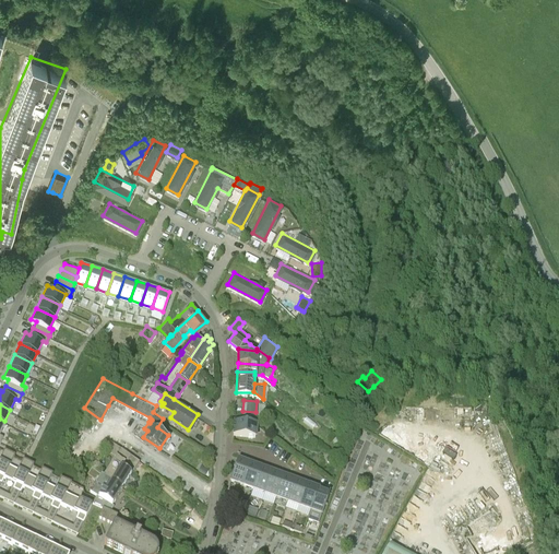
[(241,420),(234,419),(233,432),(254,434),(256,421),(254,421),(256,412),(242,411),(241,420)]
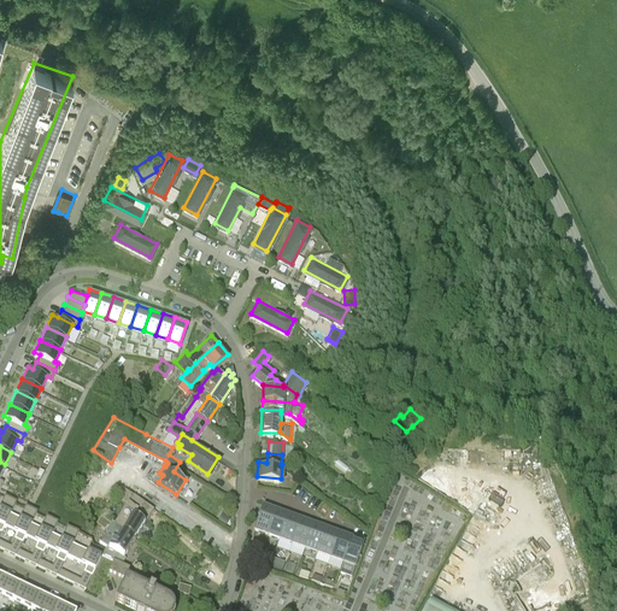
[(366,482),(370,486),(371,485),(376,489),(378,486),(374,481),(375,480),(371,477),(366,482)]
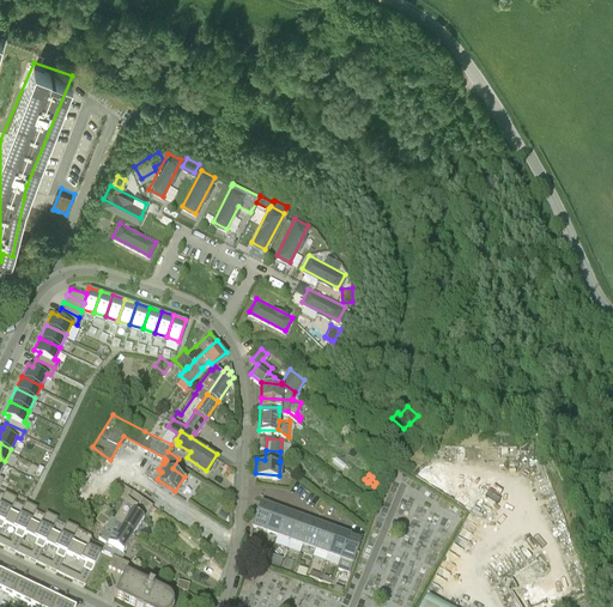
[(133,489),(126,484),(120,480),(115,486),(128,495),(133,489)]
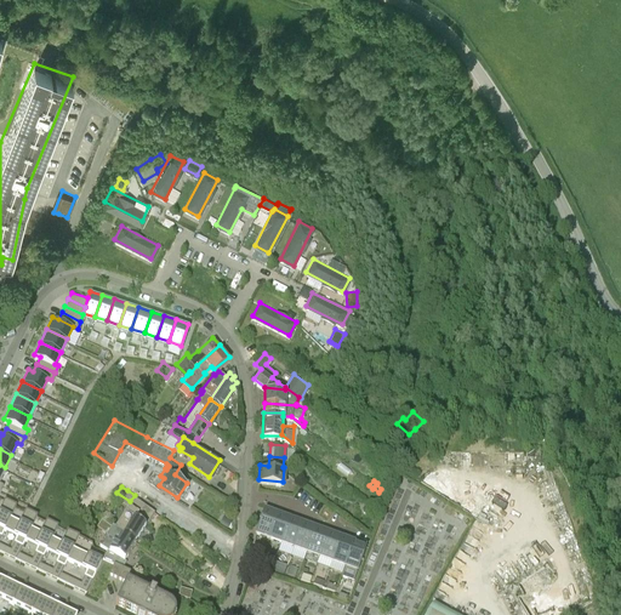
[(135,495),(130,501),(151,514),(154,508),(135,495)]
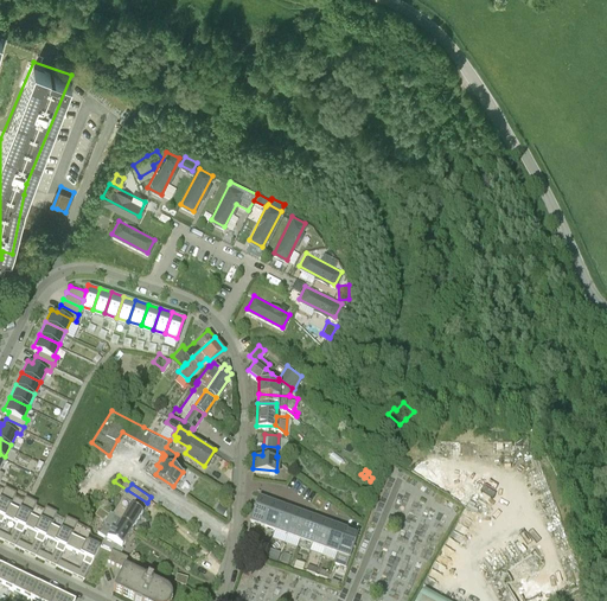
[(0,522),(4,515),(10,502),(16,490),(4,485),(0,492),(0,522)]
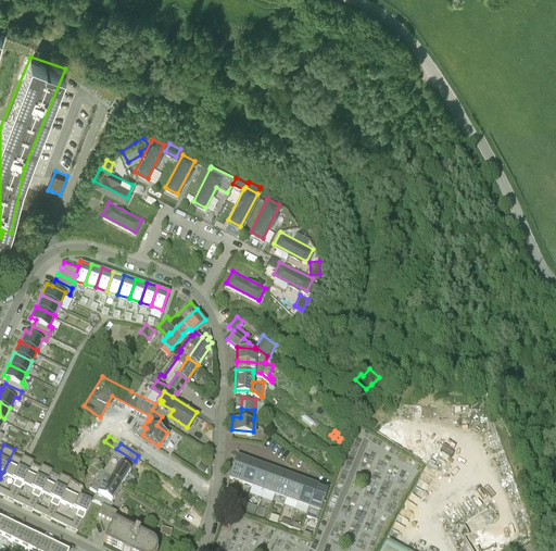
[(116,449),(104,467),(102,471),(102,472),(121,483),(124,478),(129,468),(135,461),(116,449)]
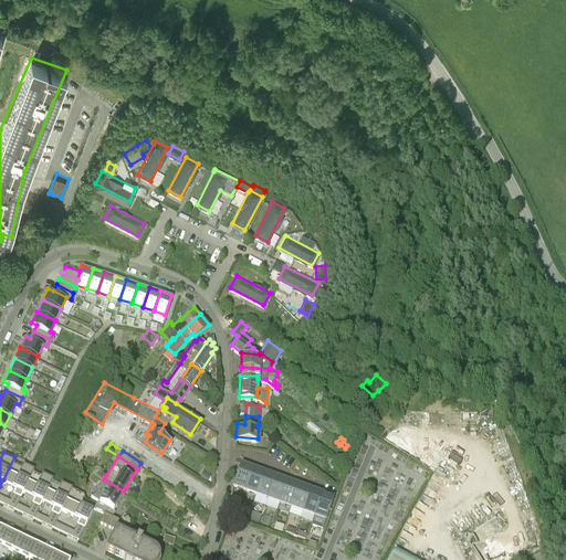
[(9,467),(3,479),(16,485),(10,497),(8,502),(14,505),(17,500),(23,488),(29,477),(33,466),(23,461),(18,472),(9,467)]
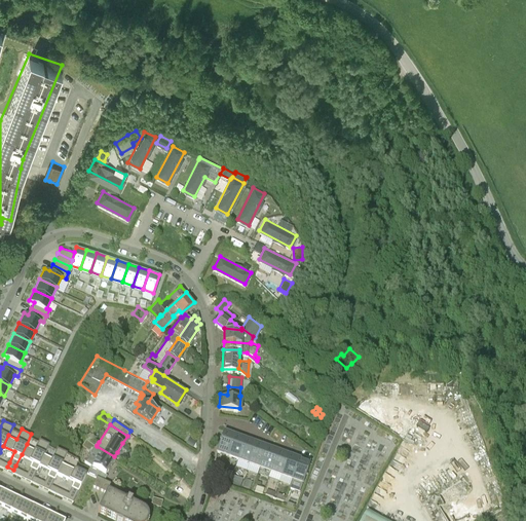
[(223,429),(216,448),(227,452),(234,433),(223,429)]
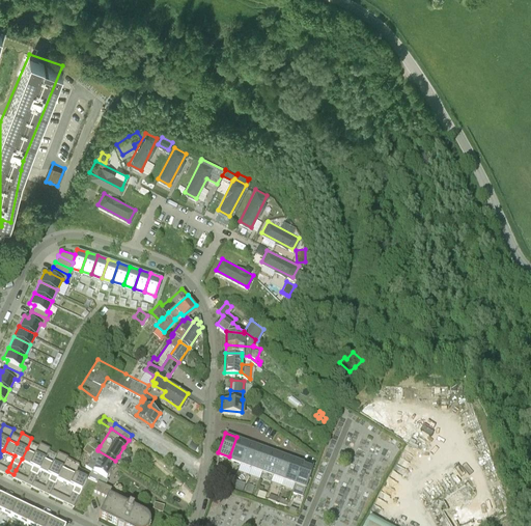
[(191,437),(187,444),(194,448),(198,441),(191,437)]
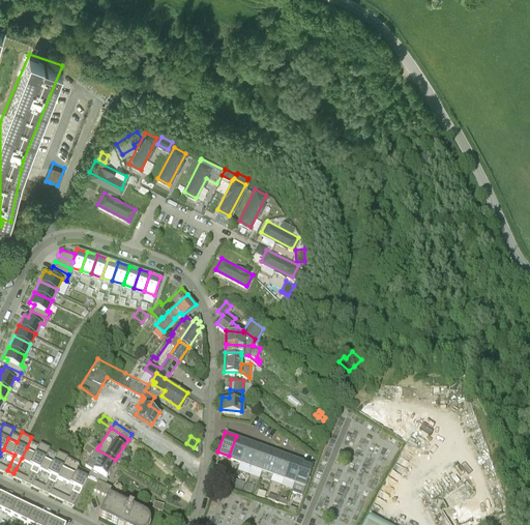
[(246,440),(236,436),(229,456),(239,460),(246,440)]
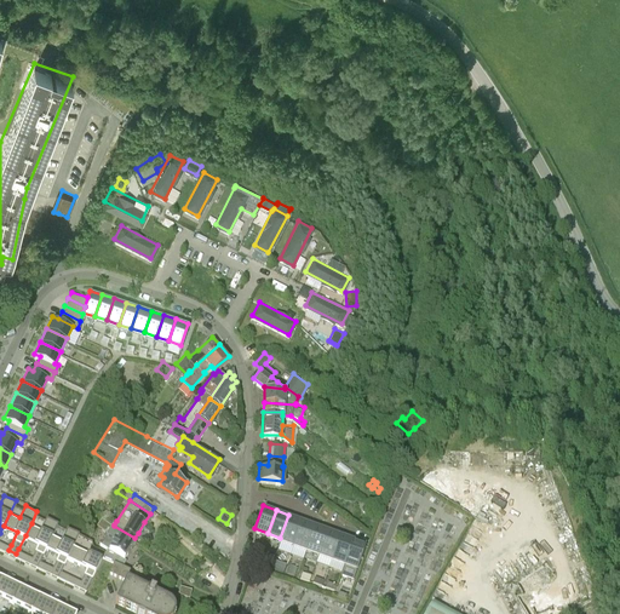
[(32,523),(26,535),(38,541),(32,555),(29,560),(38,564),(40,560),(46,545),(52,533),(58,521),(46,515),(40,527),(32,523)]
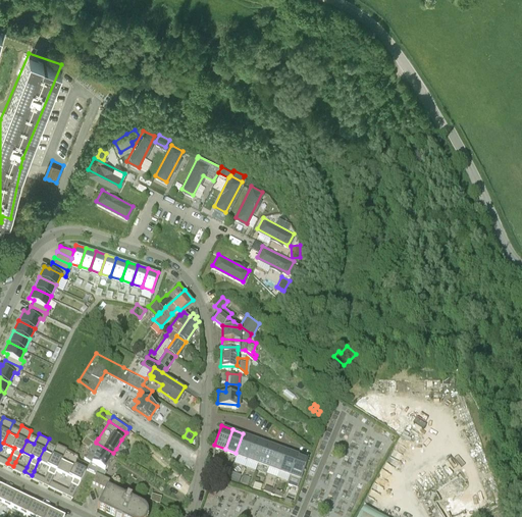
[(247,457),(254,437),(243,433),(236,453),(247,457)]
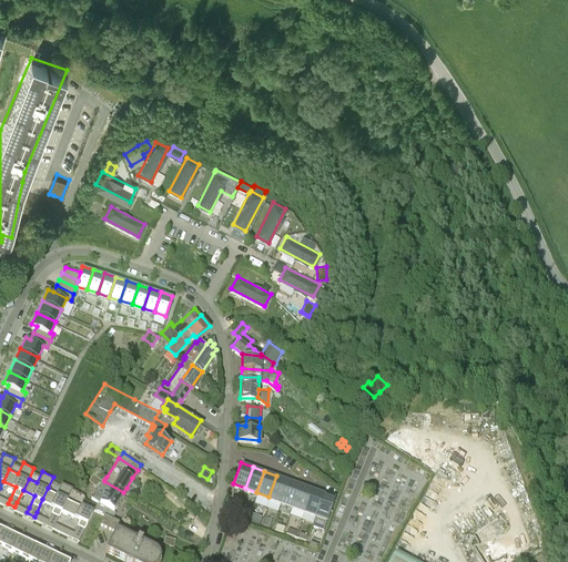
[(113,508),(123,492),(104,481),(104,480),(94,472),(90,479),(98,486),(92,494),(113,508)]
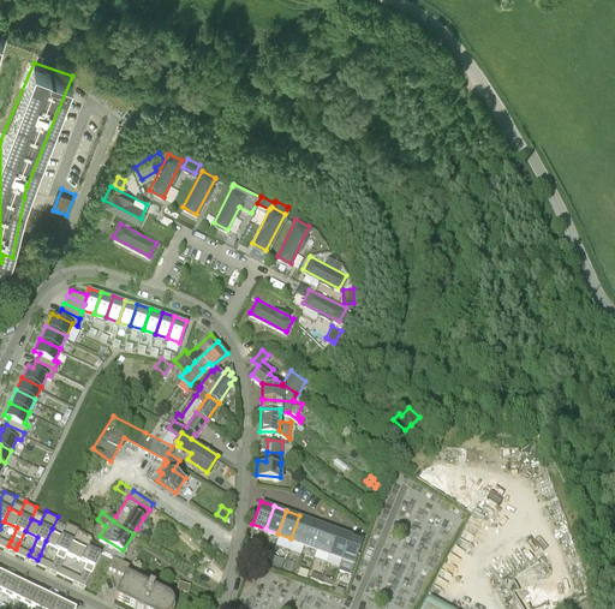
[(311,520),(299,515),(291,538),(304,543),(311,520)]
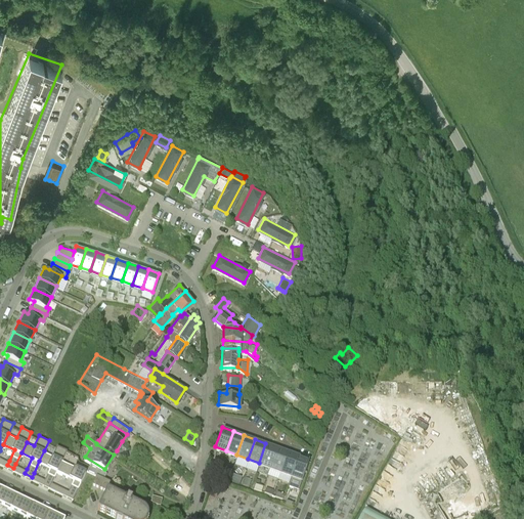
[(276,446),(265,443),(259,463),(269,466),(276,446)]
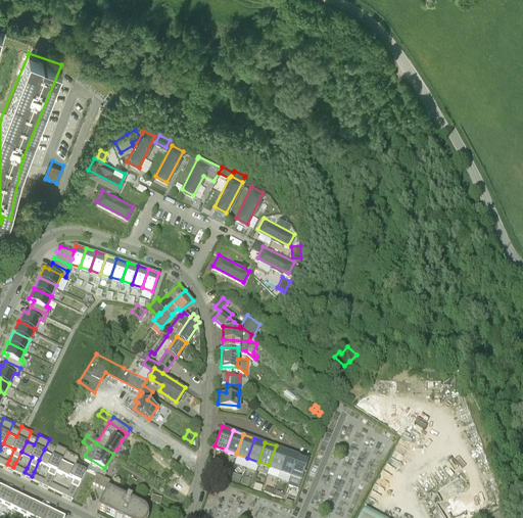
[(44,450),(39,460),(49,465),(44,477),(42,481),(49,484),(51,480),(56,468),(61,458),(66,448),(56,443),(52,454),(44,450)]
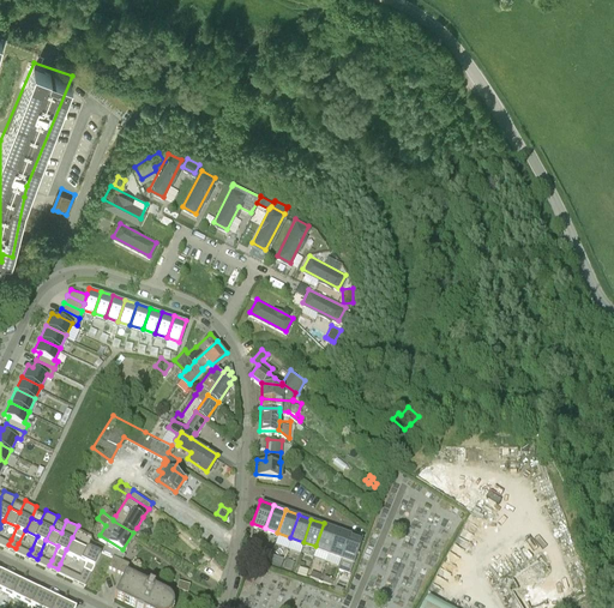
[(315,546),(329,551),(337,528),(324,523),(315,546)]
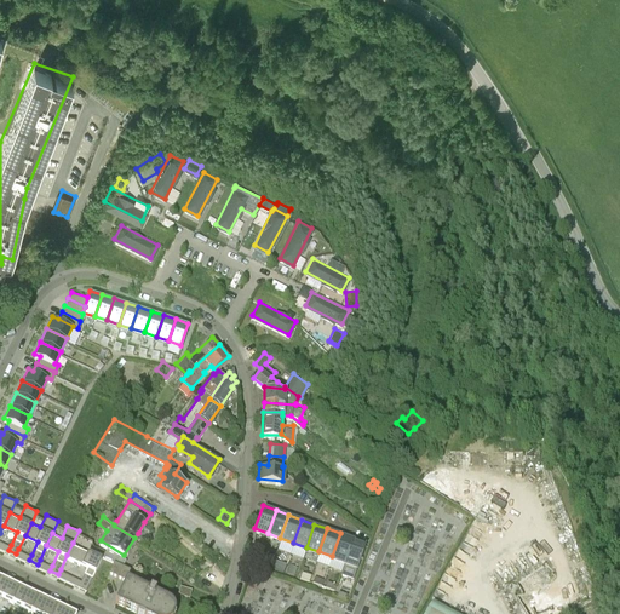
[(352,538),(340,533),(332,556),(344,561),(352,538)]
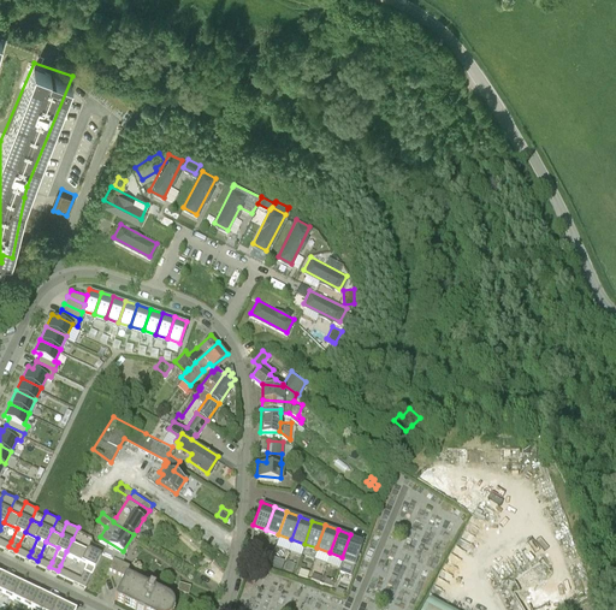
[(363,539),(350,534),(342,557),(355,562),(363,539)]
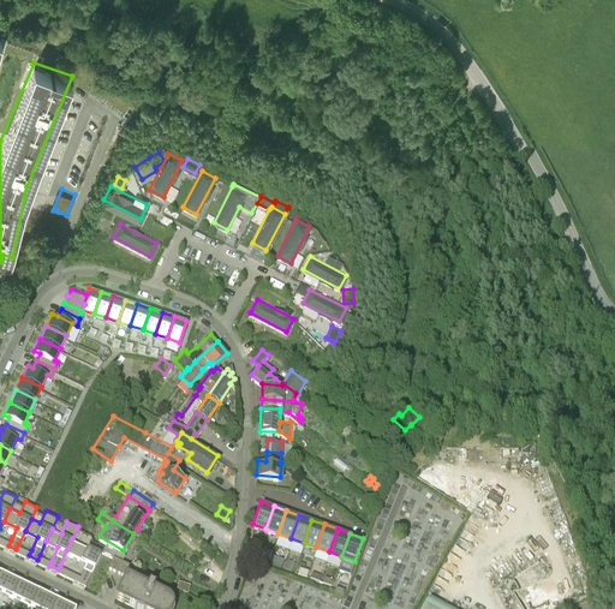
[(72,538),(66,550),(87,560),(79,574),(77,579),(85,583),(100,551),(72,538)]
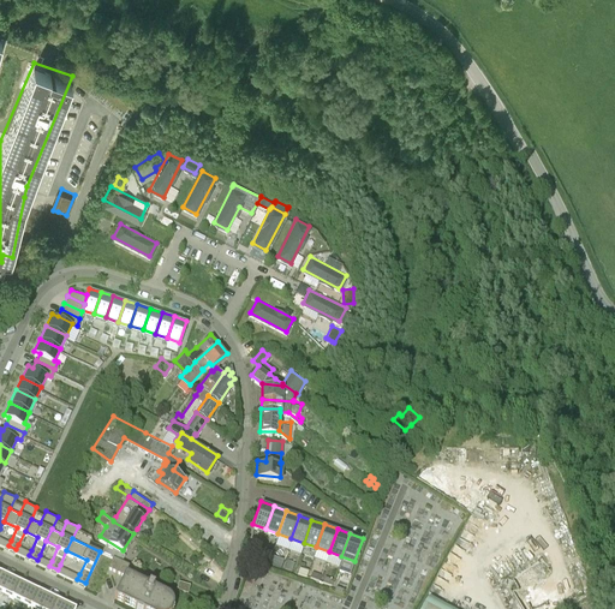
[(260,545),(258,551),(269,556),(273,549),(264,545),(264,547),(260,545)]
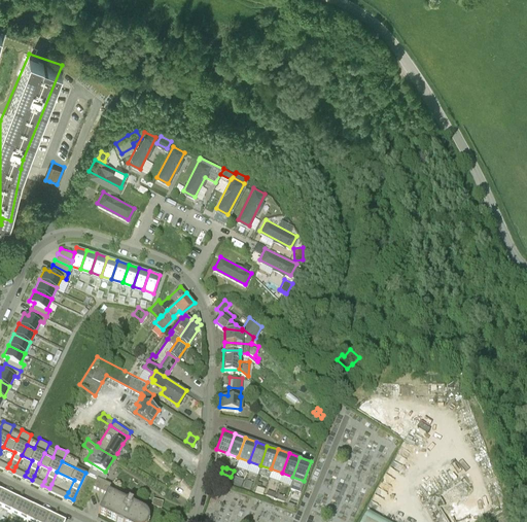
[(116,518),(115,521),(116,521),(116,520),(119,521),(121,521),(123,521),(124,521),(146,521),(148,519),(148,515),(147,512),(145,509),(143,508),(132,501),(132,499),(128,497),(127,499),(108,490),(112,482),(100,477),(97,475),(93,484),(107,490),(98,509),(116,518)]
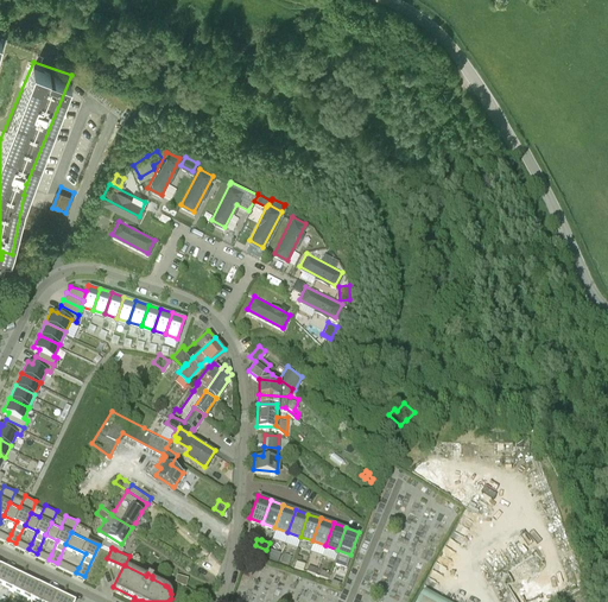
[(284,550),(280,558),(289,562),(291,553),(284,550)]
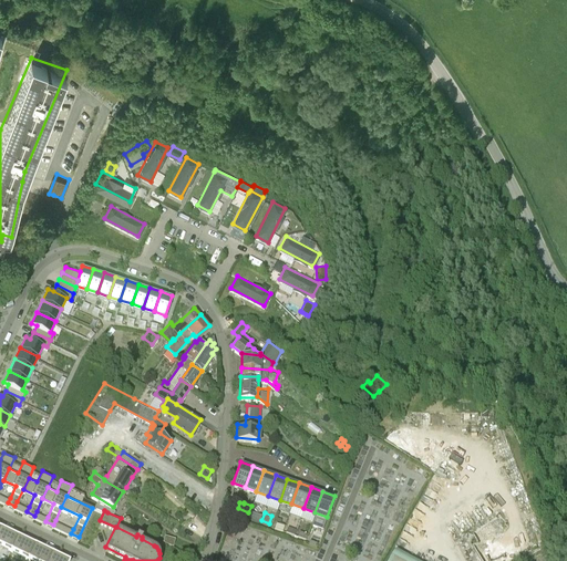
[(0,523),(0,541),(10,547),(17,532),(0,523)]
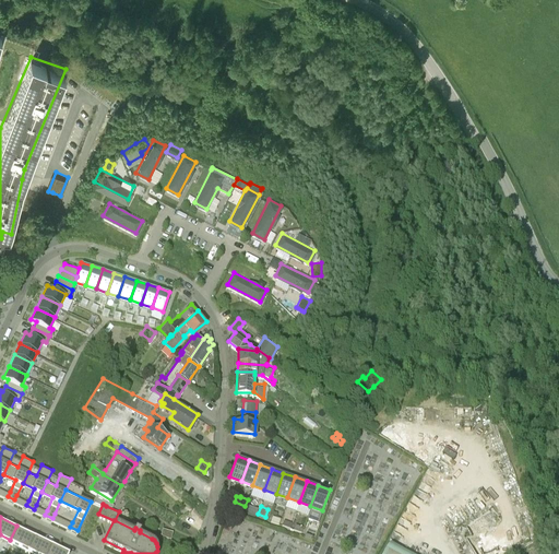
[(16,526),(10,540),(27,549),(34,534),(16,526)]
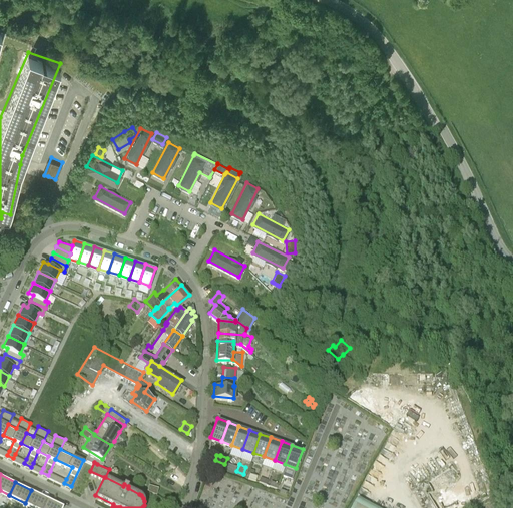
[(31,490),(25,503),(35,507),(41,507),(46,497),(31,490)]
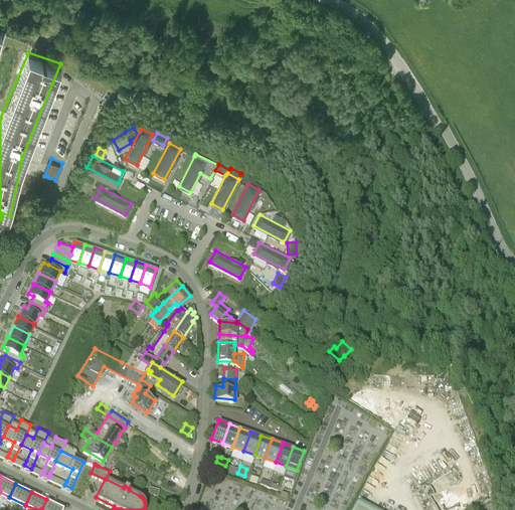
[(386,509),(361,497),(353,509),(386,509)]
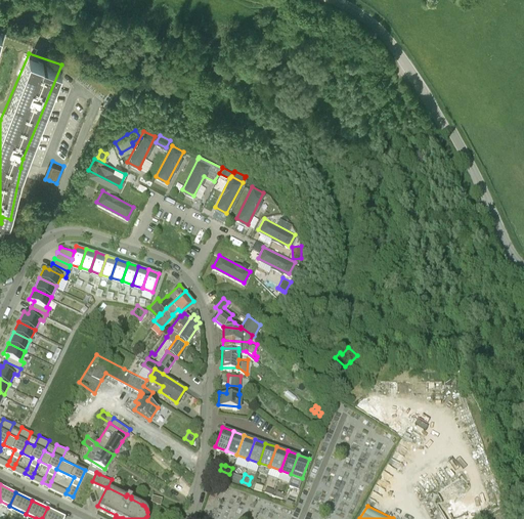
[(47,508),(42,518),(62,518),(64,516),(47,508)]
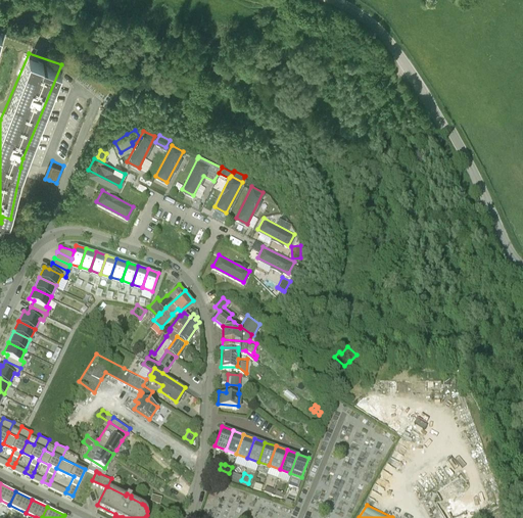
All buildings are outlined.
